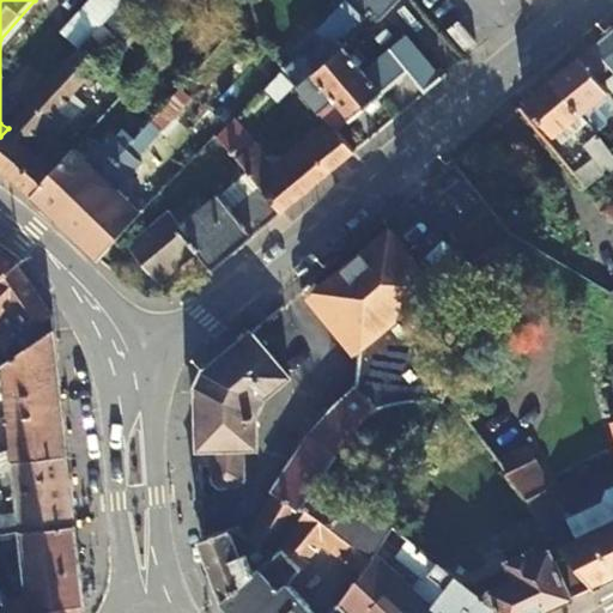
[(80,49),(113,14),(96,0),(92,0),(64,34),(80,49)]
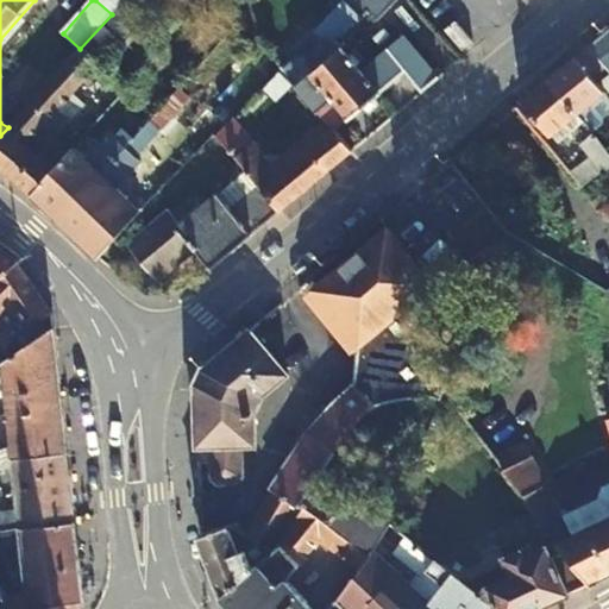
[(326,43),(336,36),(360,13),(346,0),(345,0),(314,32),(326,43)]
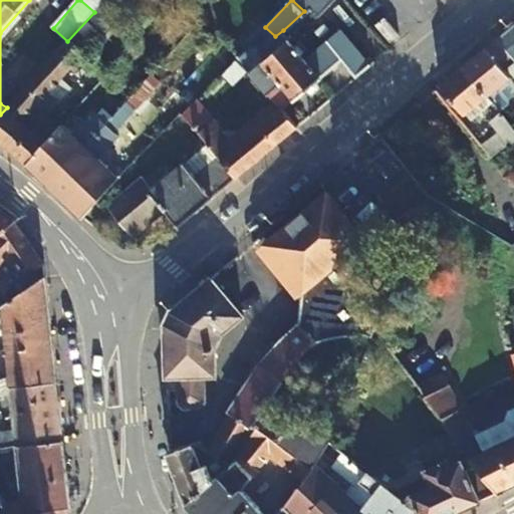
[(319,14),(335,0),(292,0),(304,11),(304,12),(312,5),(319,14)]
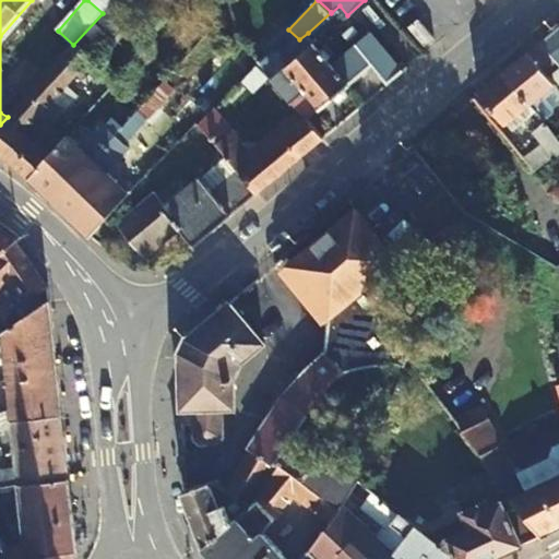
[(54,67),(72,83),(90,63),(96,69),(116,46),(110,40),(126,25),(107,9),(103,13),(73,45),(54,67)]
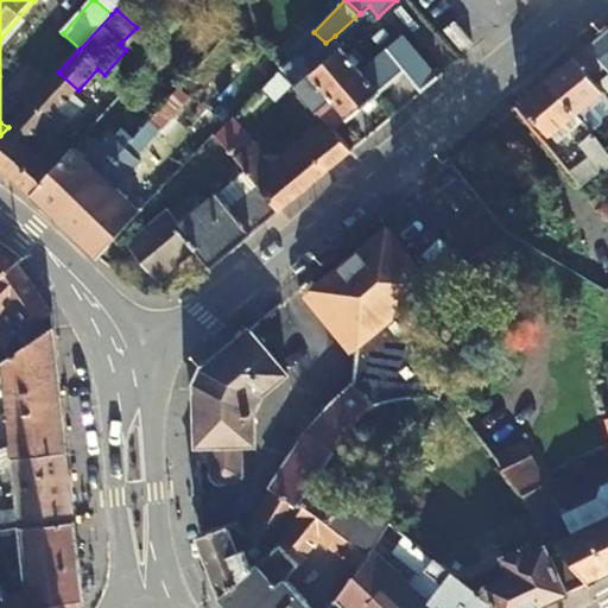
[(607,32),(589,49),(607,71),(607,32)]
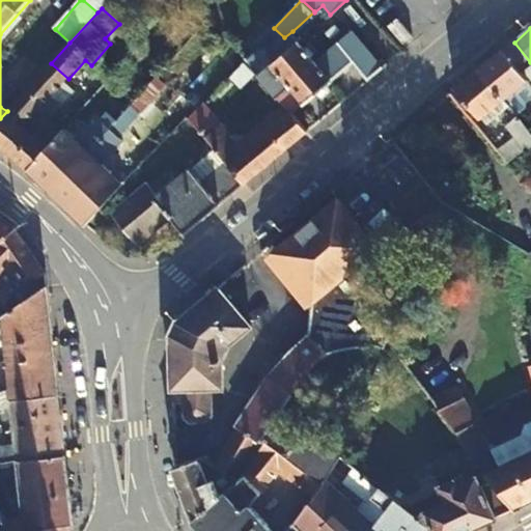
[(278,58),(300,40),(292,31),(284,37),(271,49),(278,58)]
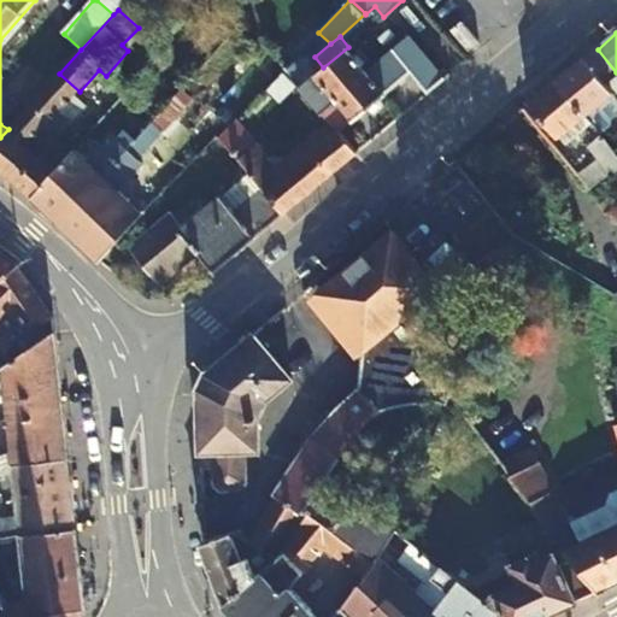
[(398,48),(369,72),(365,75),(385,94),(411,74),(429,95),(447,81),(424,52),(423,53),(416,46),(411,50),(405,42),(398,48)]
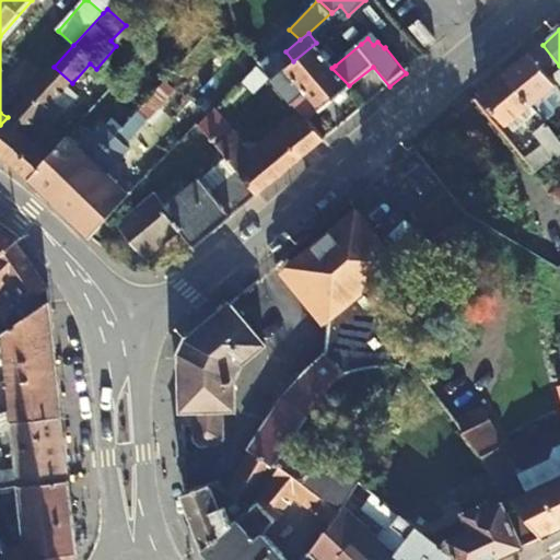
[(319,47),(316,43),(293,61),(286,51),(266,70),(307,118),(321,106),(322,108),(333,100),(340,104),(349,97),(348,88),(349,85),(331,68),(335,66),(333,62),(336,55),(327,45),(319,47)]
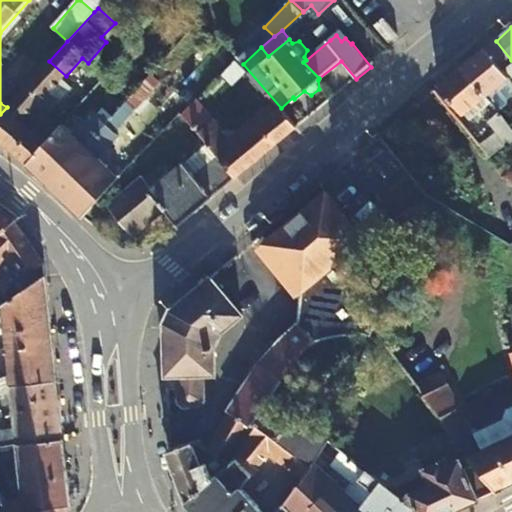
[(486,99),(494,93),(509,80),(511,83),(511,60),(496,41),(462,69),(486,99)]
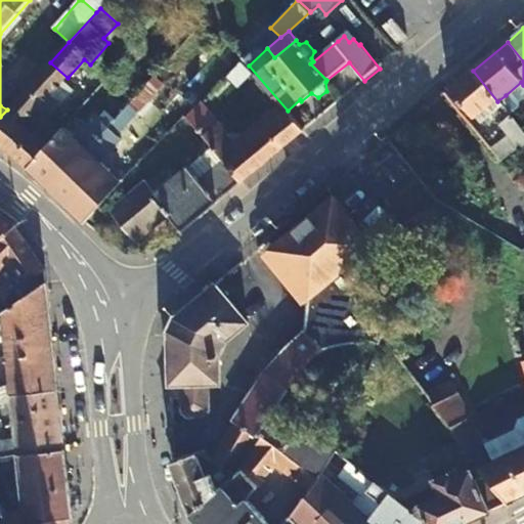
[(135,49),(131,45),(122,57),(125,59),(135,49)]
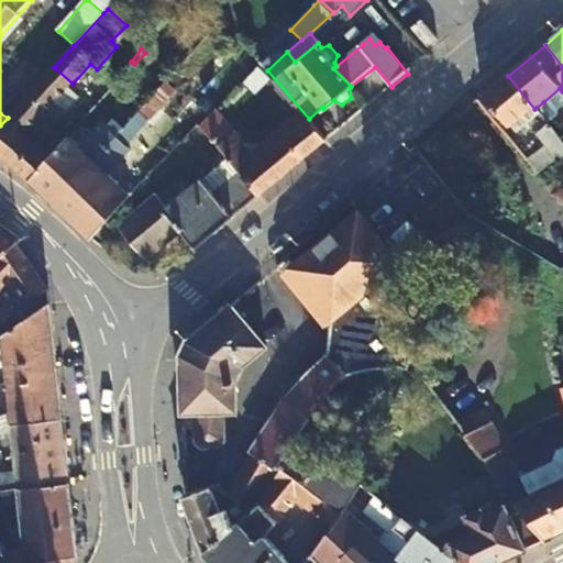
[(0,155),(32,180),(52,158),(36,145),(51,130),(40,120),(73,84),(54,67),(8,118),(0,125),(0,155)]
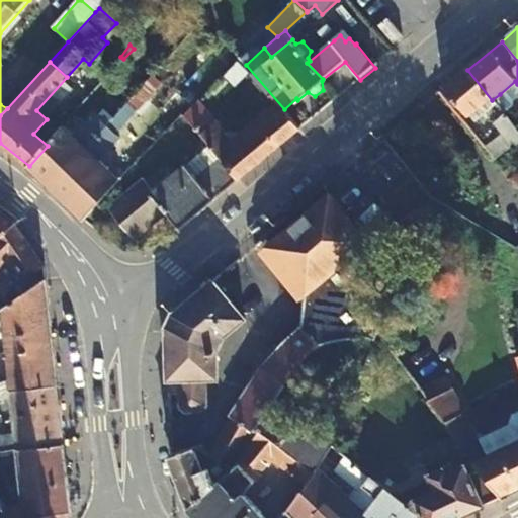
[(95,70),(79,87),(75,92),(85,101),(105,79),(95,70)]
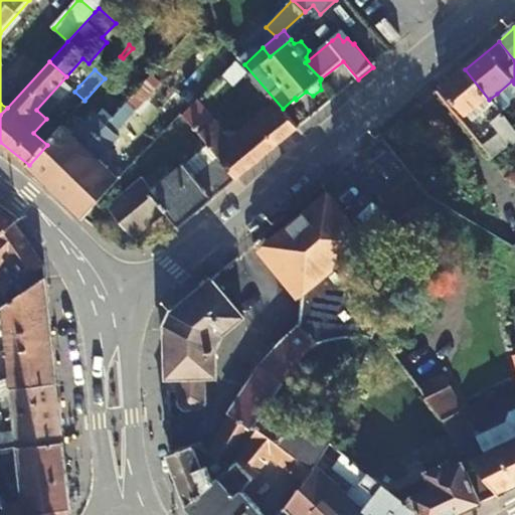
[(465,69),(441,90),(465,119),(468,117),(489,100),(465,69)]
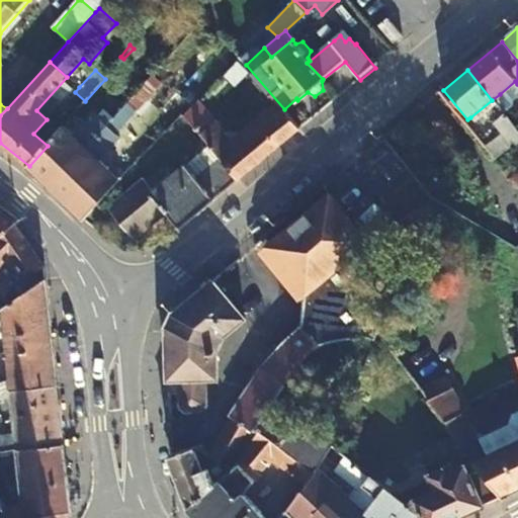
[(510,106),(517,98),(517,84),(515,81),(500,94),(510,106)]
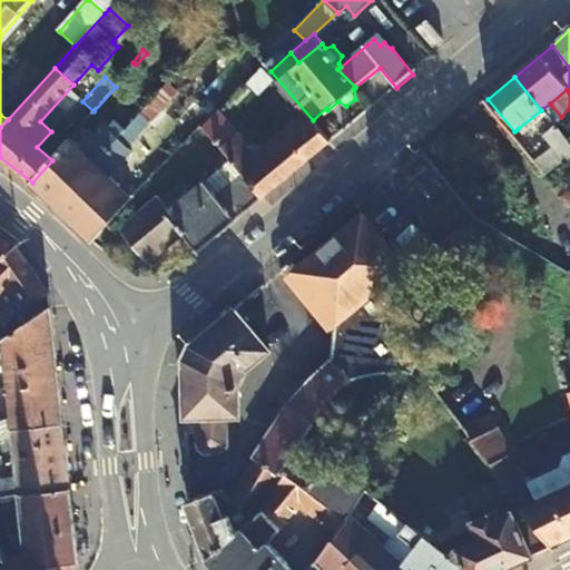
[(141,111),(139,110),(131,104),(107,130),(101,126),(80,149),(69,140),(52,160),(32,183),(56,206),(97,165),(94,163),(141,111)]
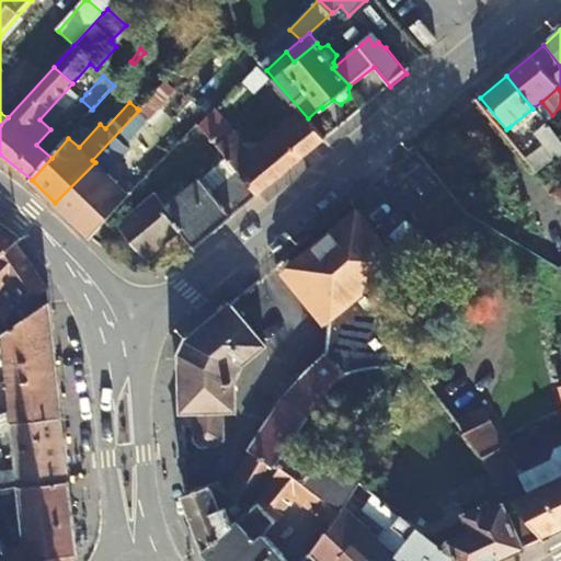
[(327,139),(309,119),(266,153),(262,148),(256,148),(253,152),(216,106),(198,125),(212,141),(213,140),(226,157),(259,195),(327,139)]
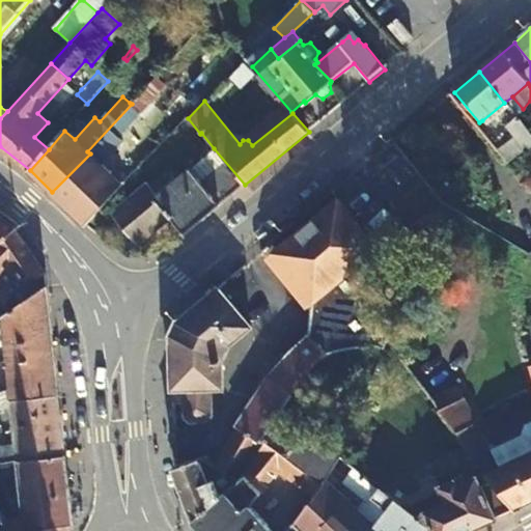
[(504,103),(482,120),(487,127),(510,109),(504,103)]
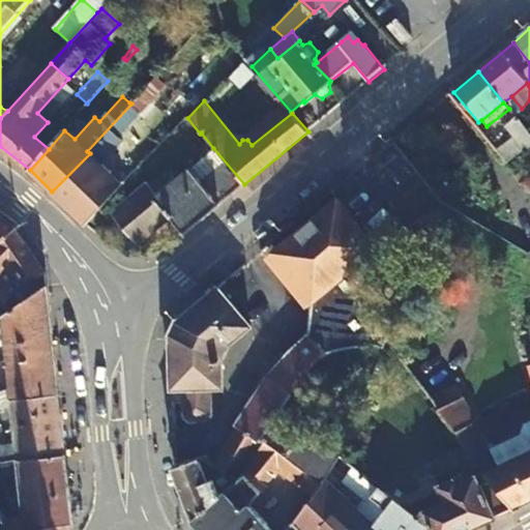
[(85,226),(123,186),(100,165),(121,142),(116,137),(140,112),(131,104),(87,151),(90,153),(52,192),(85,226)]
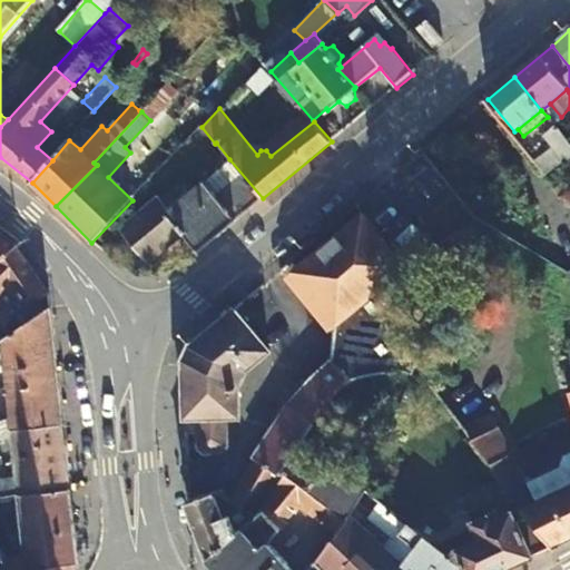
[(569,157),(569,144),(557,128),(544,138),(554,150),(533,165),(543,177),(569,157)]
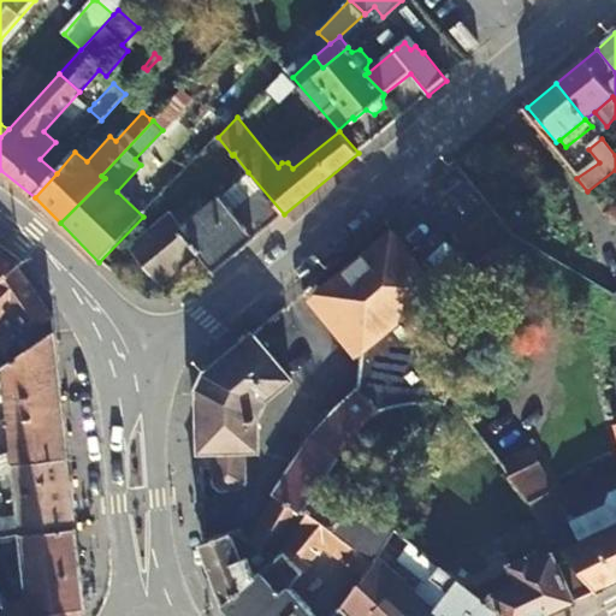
[(248,172),(221,194),(234,209),(244,202),(266,229),(284,214),(248,172)]
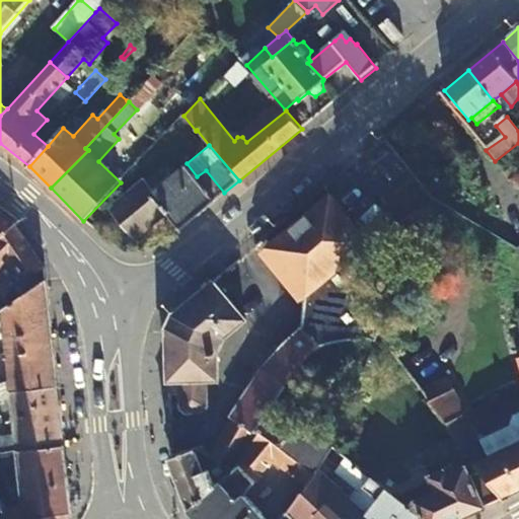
[(197,176),(187,163),(148,195),(165,215),(178,230),(224,193),(206,170),(197,176)]
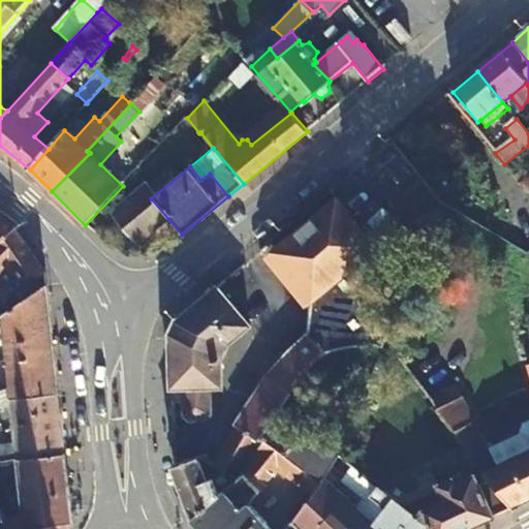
[(151,198),(145,190),(119,214),(139,242),(168,219),(151,198)]
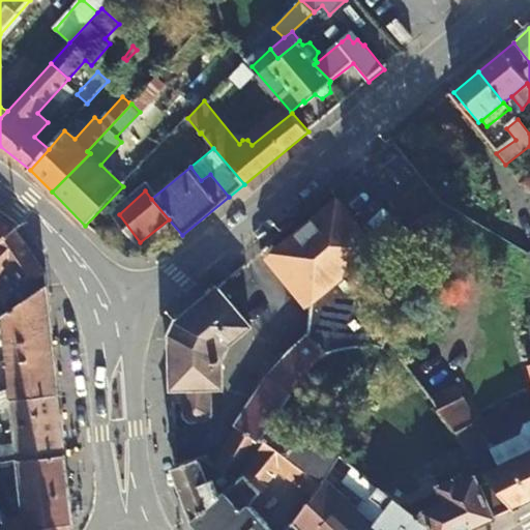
[(268,376),(236,427),(239,429),(215,466),(236,482),(266,445),(277,429),(318,372),(328,360),(342,350),(371,345),(385,350),(392,335),(358,286),(362,285),(354,265),(378,249),(367,238),(347,212),(336,201),(272,255),(311,300),(306,337),(293,350),(268,376)]
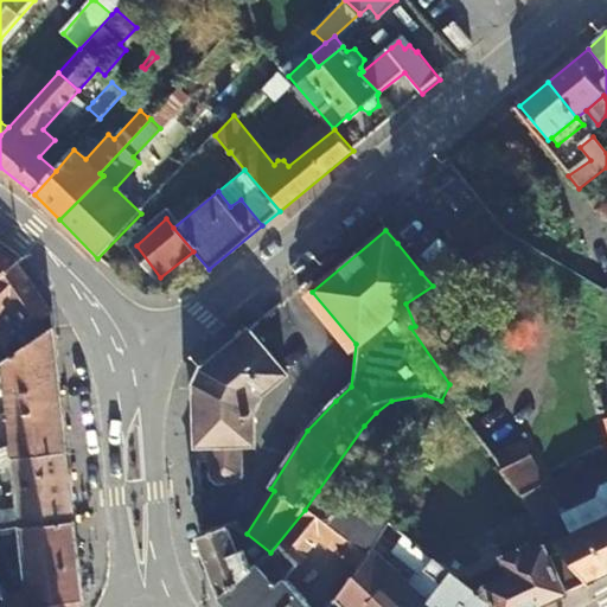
[(0,278),(17,262),(0,249),(0,278)]
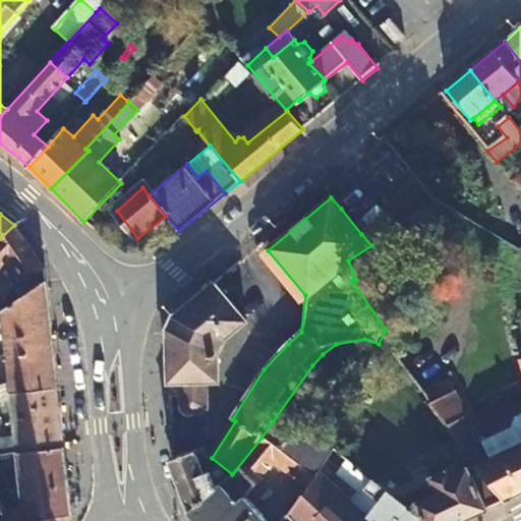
[(0,272),(6,280),(16,272),(23,281),(43,268),(15,226),(14,225),(0,238),(0,272)]
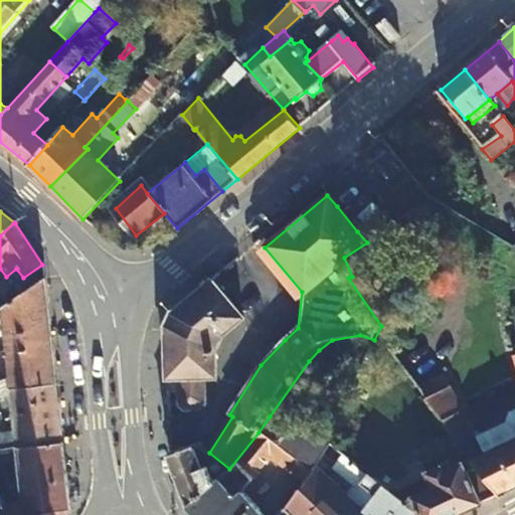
[(44,278),(2,307),(10,378),(0,381),(0,398),(4,396),(2,389),(11,387),(56,382),(44,278)]
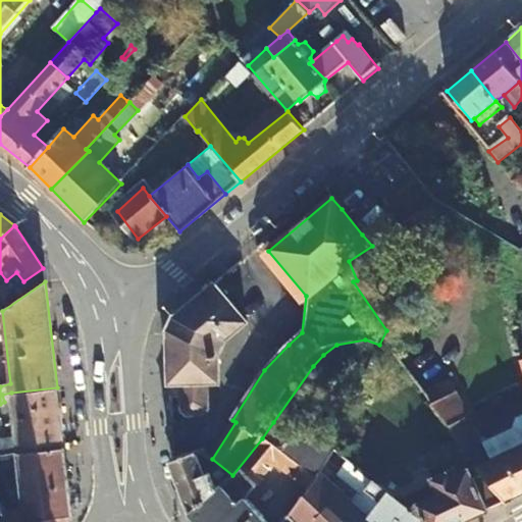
[(166,331),(168,396),(179,396),(180,412),(185,416),(203,416),(207,410),(206,383),(218,383),(217,354),(226,335),(246,321),(214,282),(173,316),(166,331)]
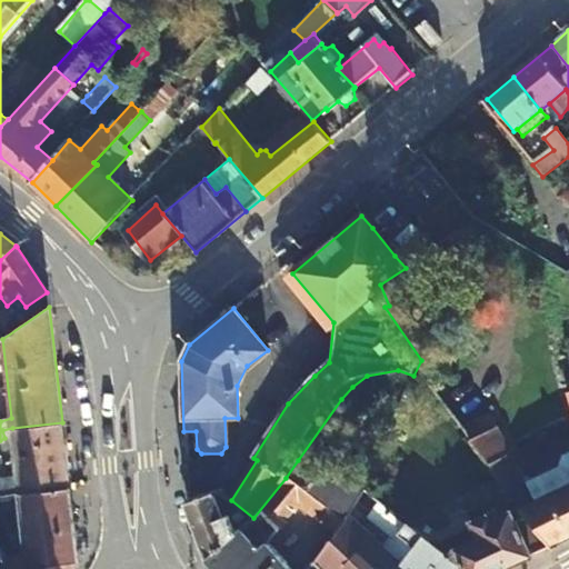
[(568,460),(528,481),(489,412),(461,428),(490,467),(522,515),(550,548),(568,539),(568,460)]
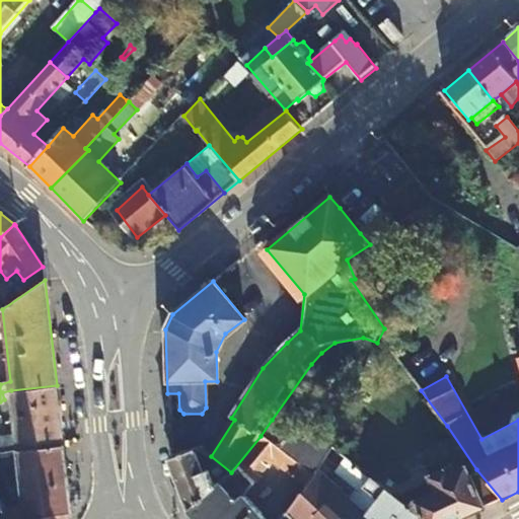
[(57,385),(11,390),(19,450),(64,445),(57,385)]
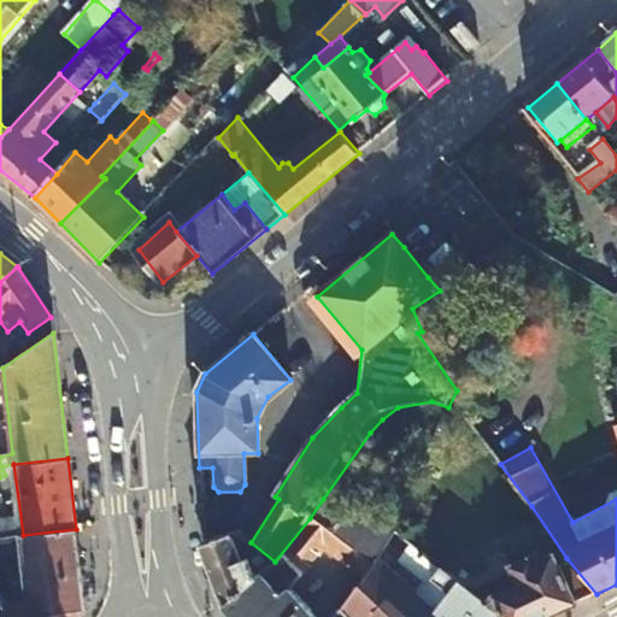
[(223,605),(233,616),(313,616),(288,589),(323,548),(363,577),(377,557),(386,550),(401,538),(362,509),(352,521),(323,499),(310,518),(275,562),(223,605)]
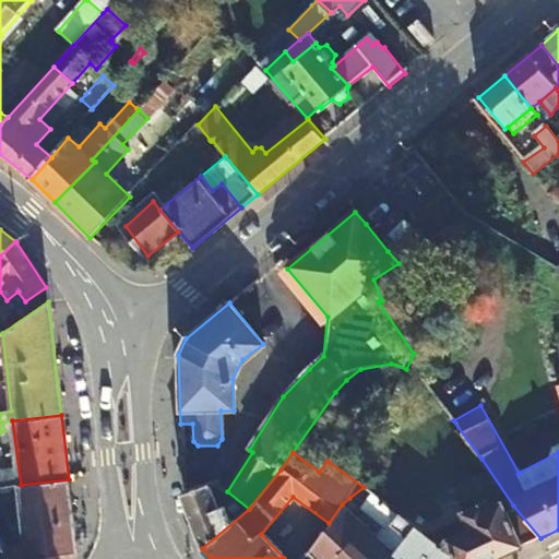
[(69,479),(21,485),(28,543),(7,552),(10,558),(73,558),(79,554),(69,479)]
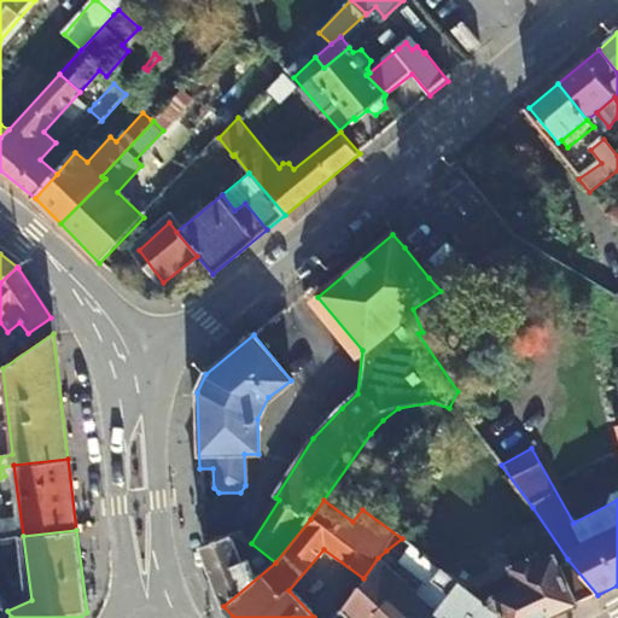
[(240,535),(203,548),(223,606),(275,563),(251,543),(240,535)]
